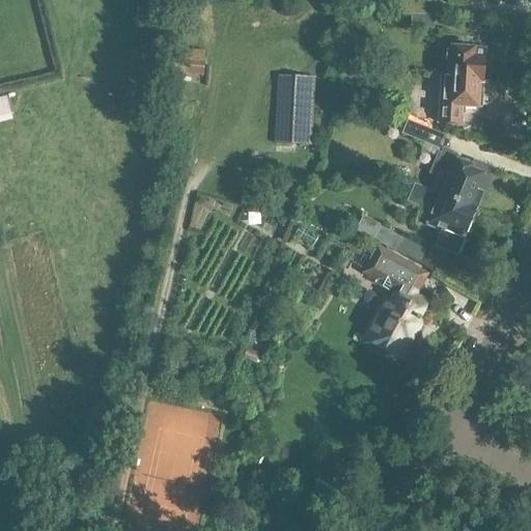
[(434,30),(435,16),(412,16),(411,28),(434,30)]
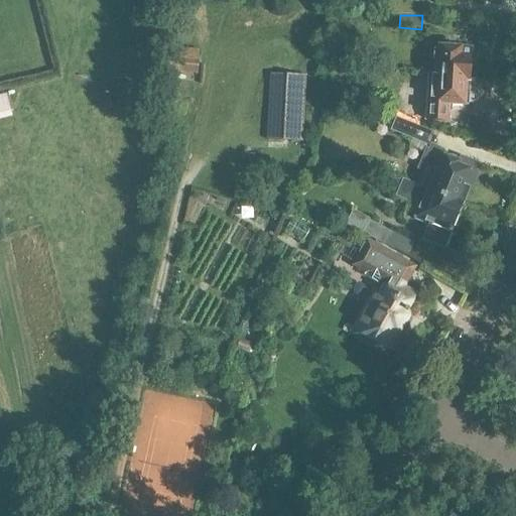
[(430,57),(429,75),(471,77),(473,48),(423,45),(422,57),(430,57)]
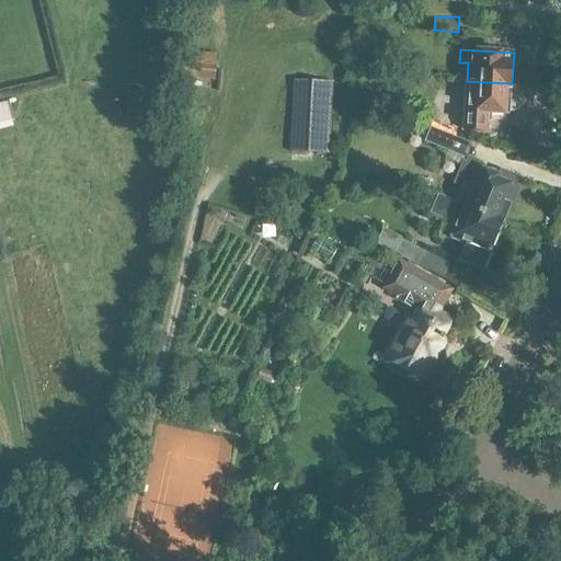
[(181,60),(179,78),(215,81),(217,58),(217,55),(194,52),(193,61),(181,60)]
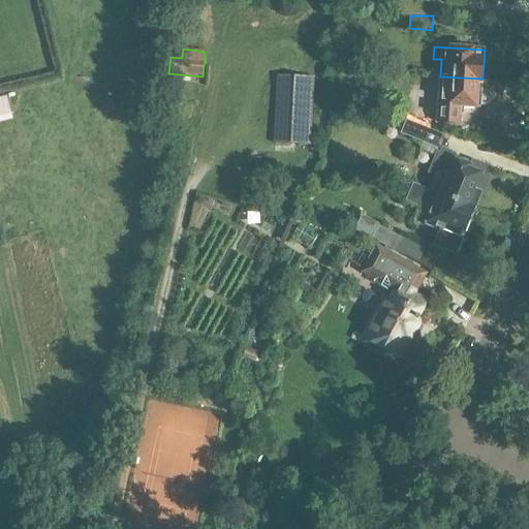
[(480,107),(483,79),(440,76),(427,74),(426,89),(439,89),(438,105),(480,107)]
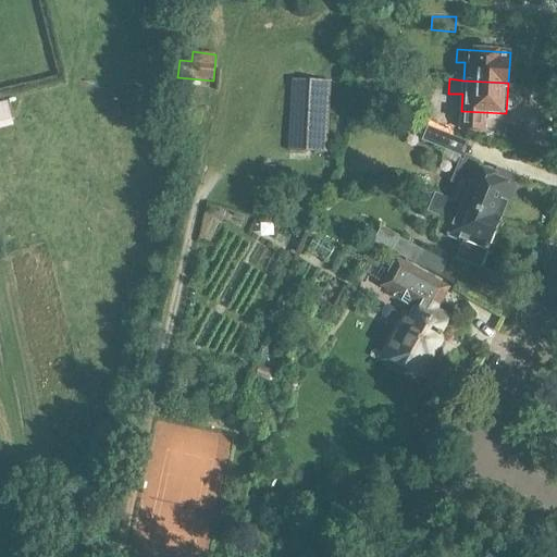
[(327,155),(331,82),(291,79),(286,152),(327,155)]
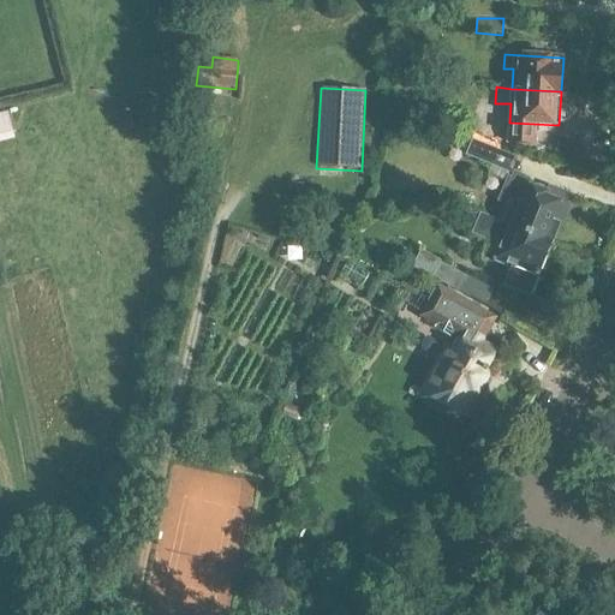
[(0,139),(15,137),(9,113),(0,115),(0,139)]
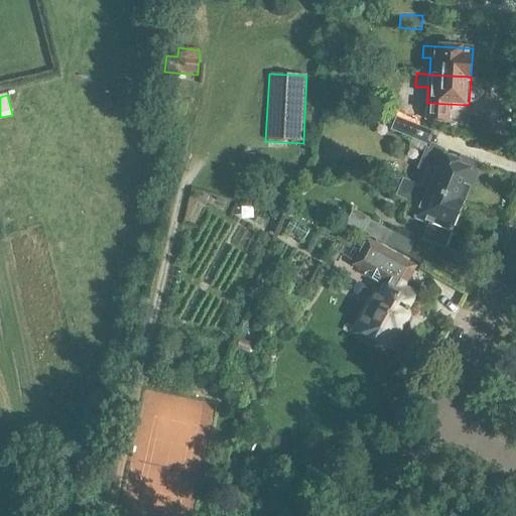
[(379,121),(392,126),(390,131),(428,146),(434,133),(431,132),(432,116),(419,115),(419,116),(397,114),(384,110),(379,121)]
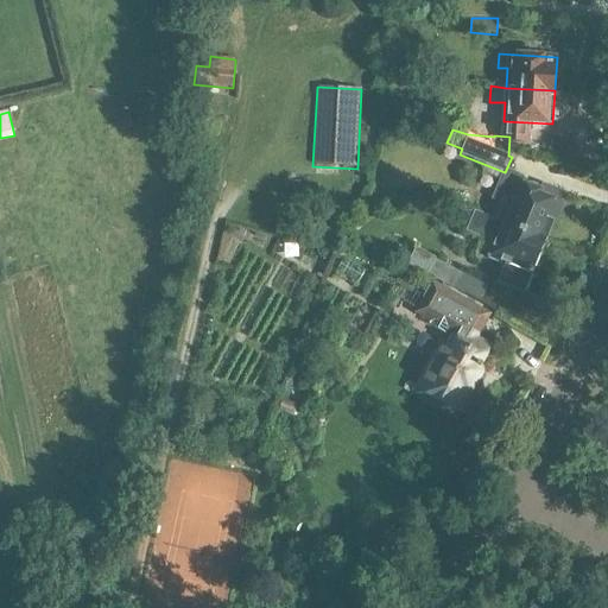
[(499,194),(489,217),(548,241),(553,225),(557,226),(565,206),(559,203),(564,192),(542,184),(539,190),(517,181),(510,197),(499,194)]
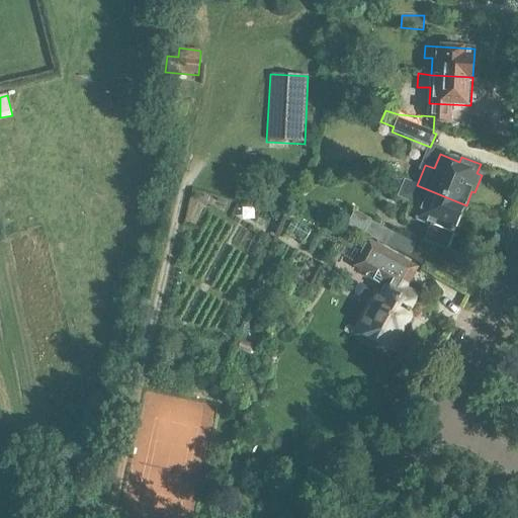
[(447,250),(462,213),(466,205),(417,185),(404,180),(398,195),(397,197),(410,202),(423,207),(418,220),(432,226),(426,241),(447,250)]
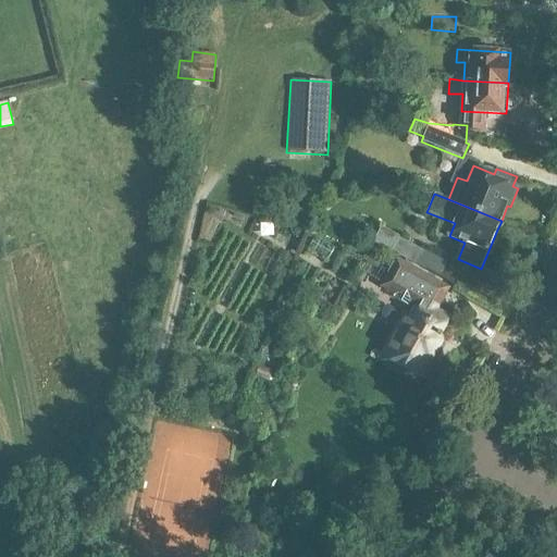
[(423,251),(398,237),(391,252),(417,265),(423,251)]
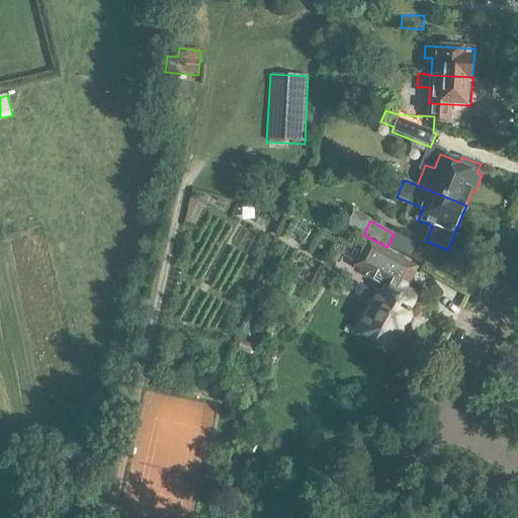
[(355,264),(367,271),(365,276),(389,290),(383,298),(375,294),(355,331),(393,352),(415,313),(411,311),(419,295),(407,288),(411,281),(406,278),(413,265),(368,241),(355,264)]
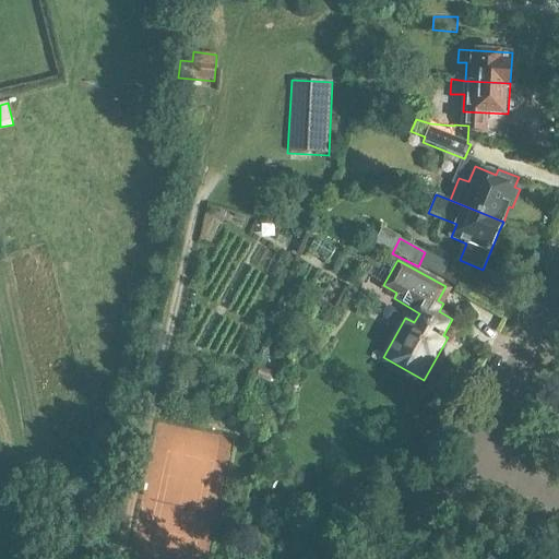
[(260,360),(265,361),(271,347),(265,345),(260,360)]
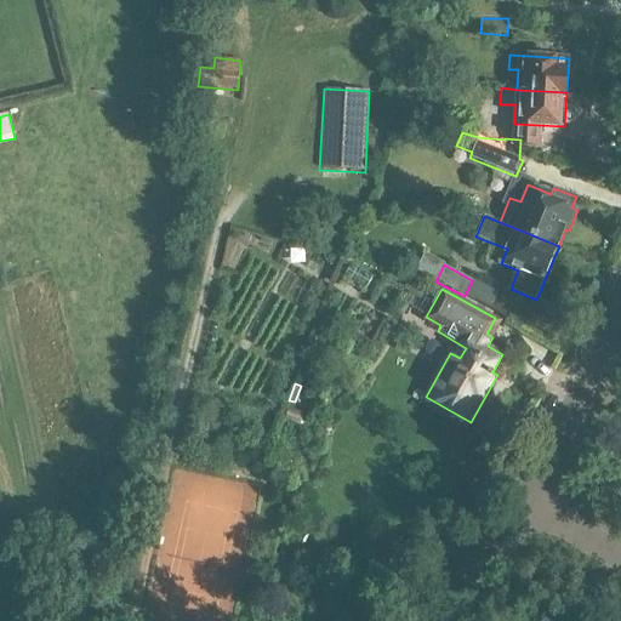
[(290,408),(285,419),(300,426),(305,415),(290,408)]
